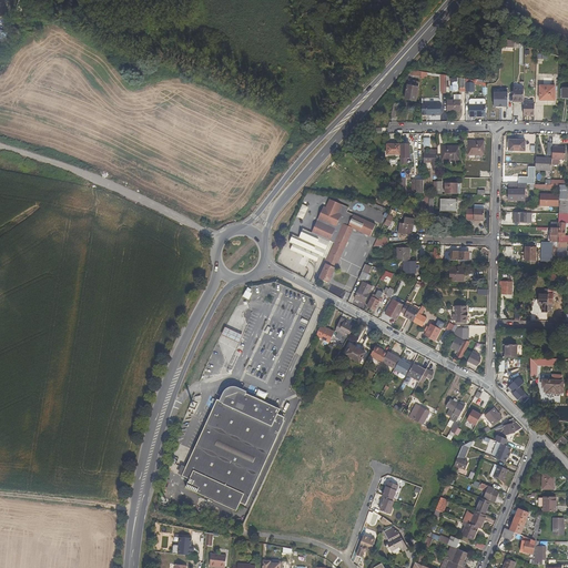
[(515,42),(501,38),(500,48),(514,48),(515,42)]
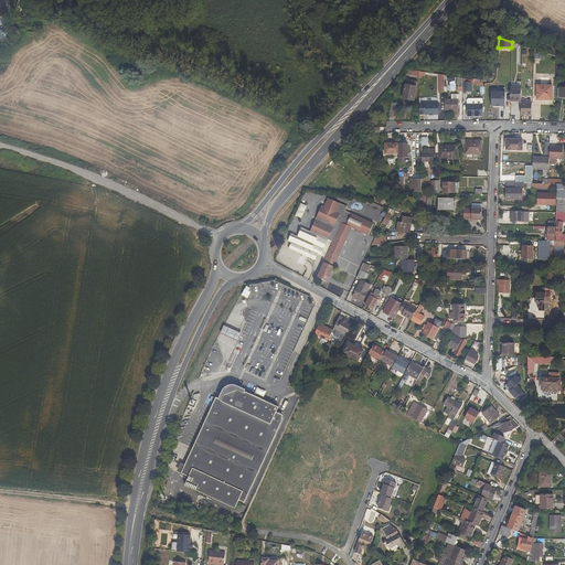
[(445,75),(445,91),(447,91),(447,86),(448,86),(448,91),(456,89),(455,77),(445,75)]
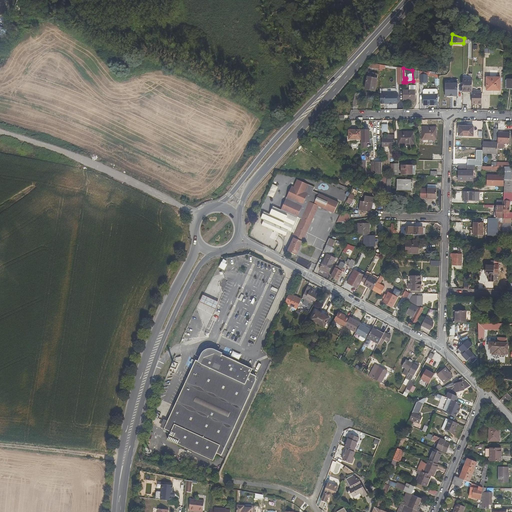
[(365,89),(375,91),(378,74),(368,72),(365,89)]
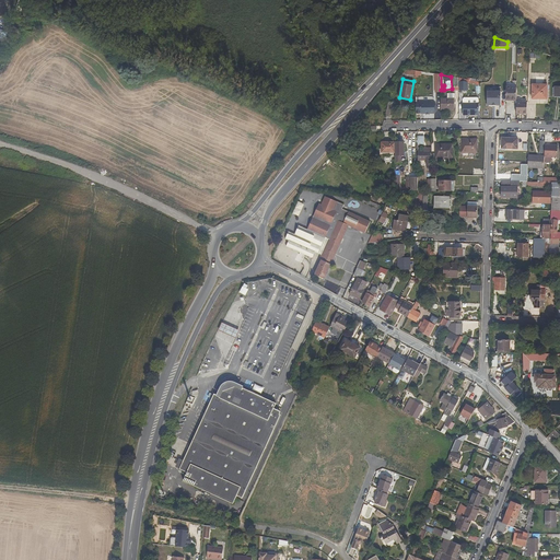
[(467,91),(467,80),(458,79),(458,86),(458,91),(467,91)]
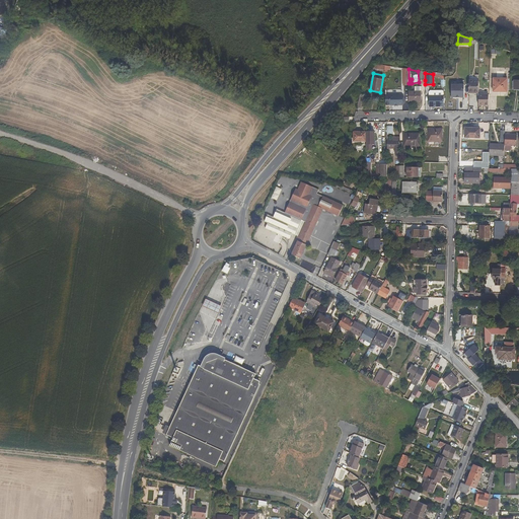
[(506,91),(506,79),(494,79),(494,91),(506,91)]
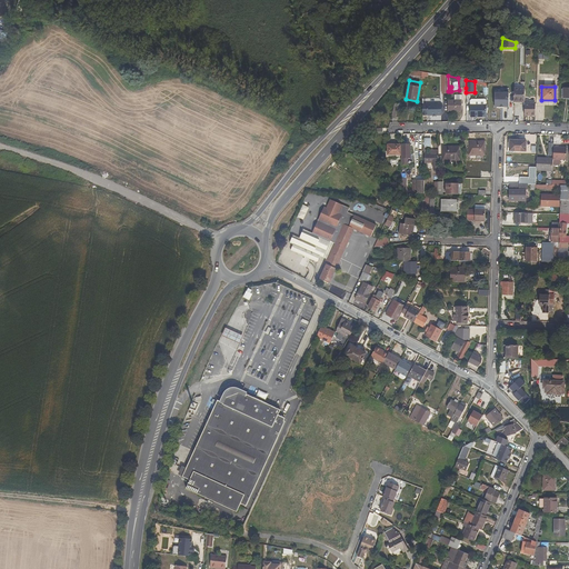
[(519,100),(519,102),(525,102),(525,89),(515,89),(513,100),(519,100)]
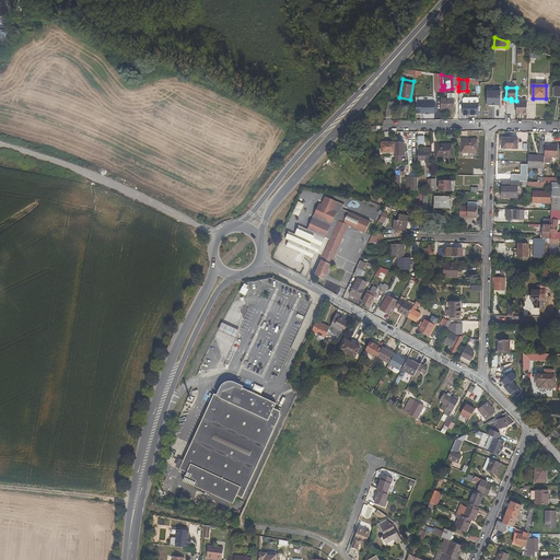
[(501,105),(501,92),(487,92),(487,105),(501,105)]
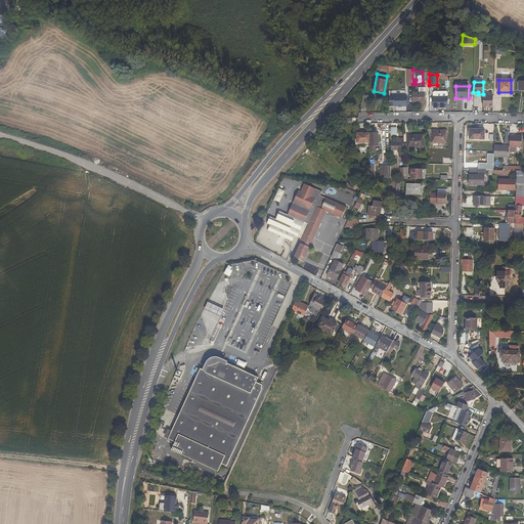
[(425,102),(425,92),(412,92),(412,102),(425,102)]
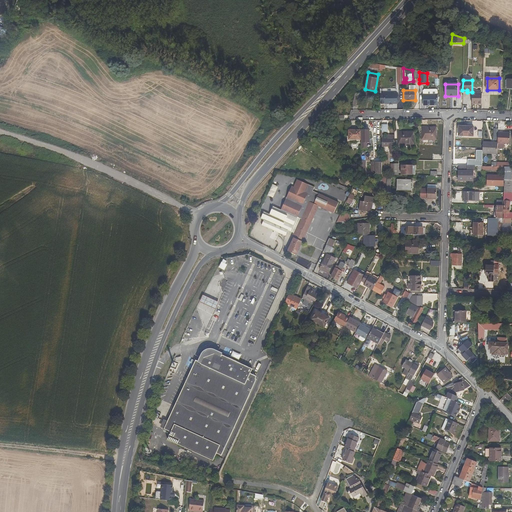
[(361,94),(356,92),(352,106),(358,107),(361,94)]
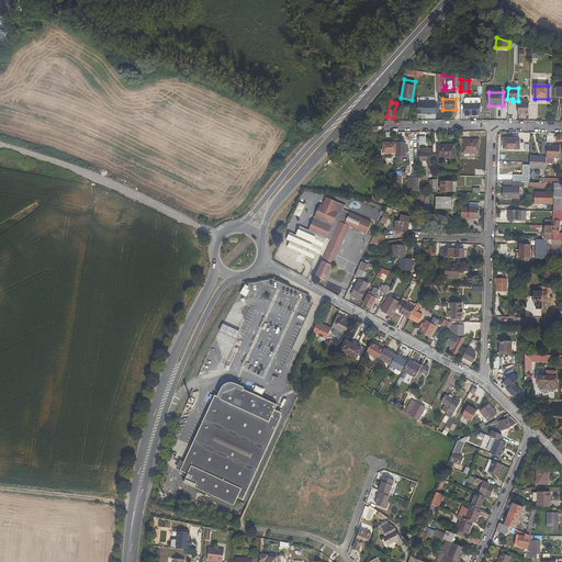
[(422,114),(436,114),(436,102),(417,102),(417,112),(422,112),(422,114)]
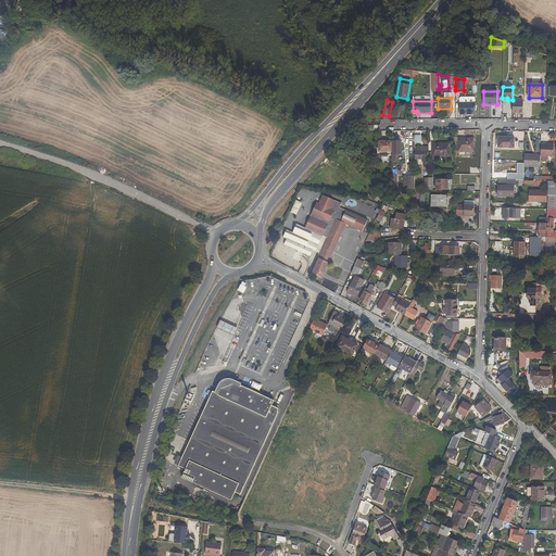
[(513,101),(513,113),(522,113),(523,102),(513,101)]
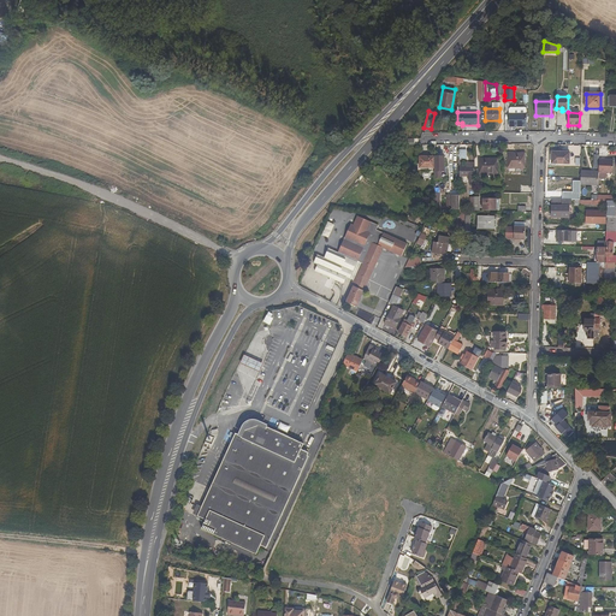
[(527,113),(509,113),(509,125),(514,125),(514,128),(520,128),(520,125),(527,125),(527,113)]
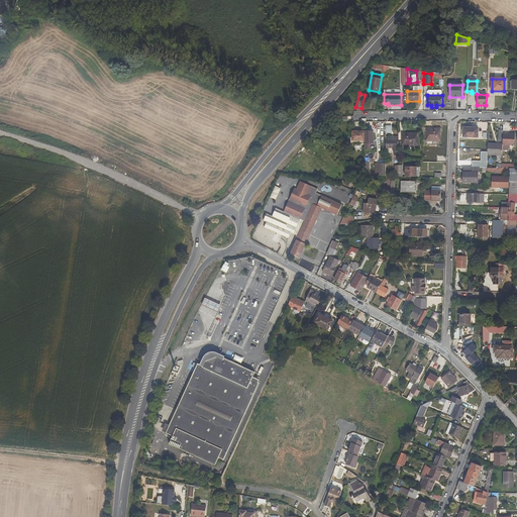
[(398,139),(391,139),(388,139),(388,133),(390,133),(390,126),(386,126),(386,148),(398,148),(398,142),(398,139)]
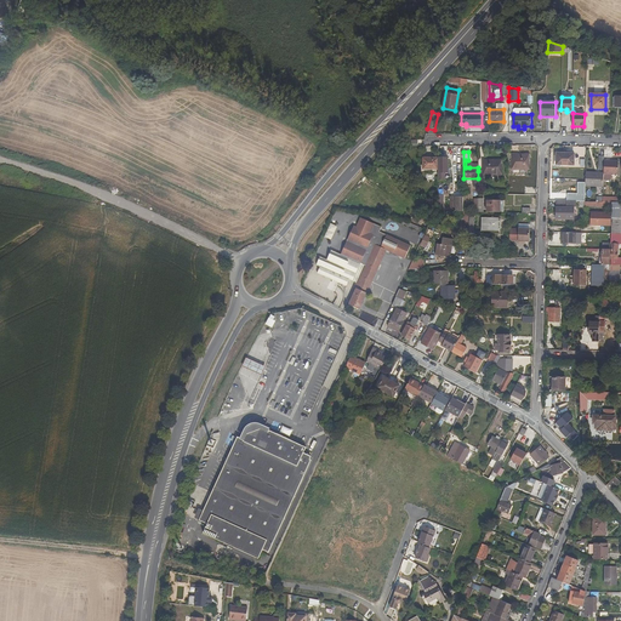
[(574,165),(574,153),(557,153),(556,165),(574,165)]
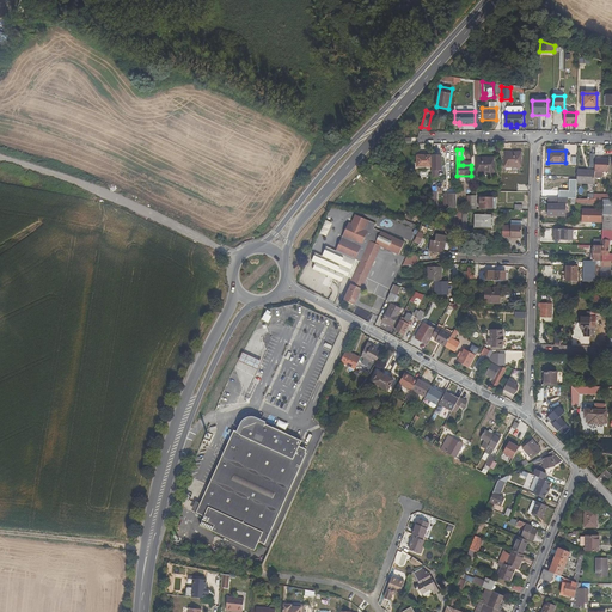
[(505,152),(505,167),(521,167),(521,152),(505,152)]
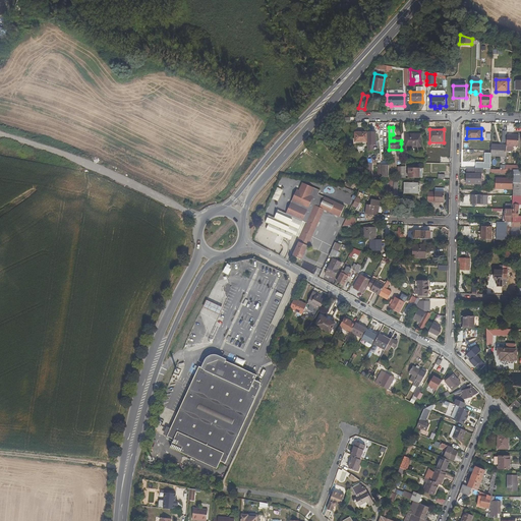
[(355,132),(355,141),(368,142),(368,132),(355,132)]
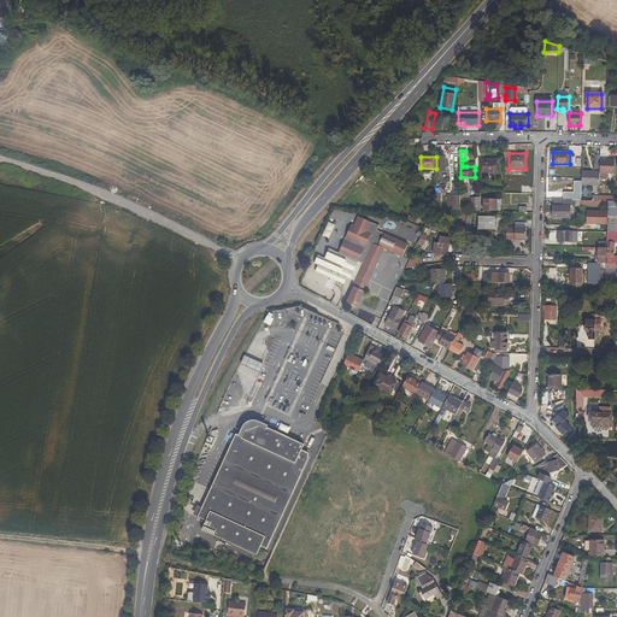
[(445,166),(445,157),(436,157),(436,169),(435,180),(440,180),(440,166),(445,166)]
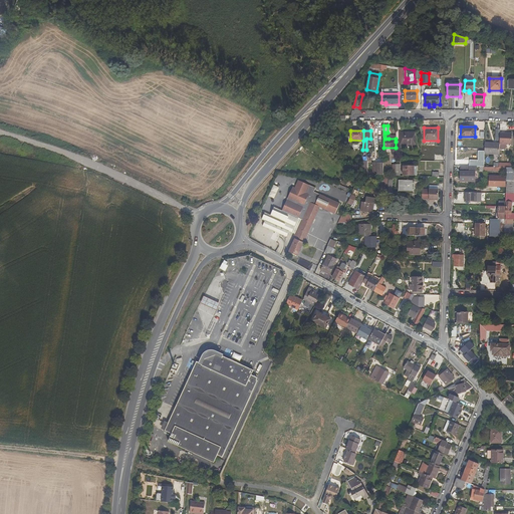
[(396,148),(400,148),(400,146),(416,145),(416,133),(400,133),(400,141),(396,142),(396,148)]
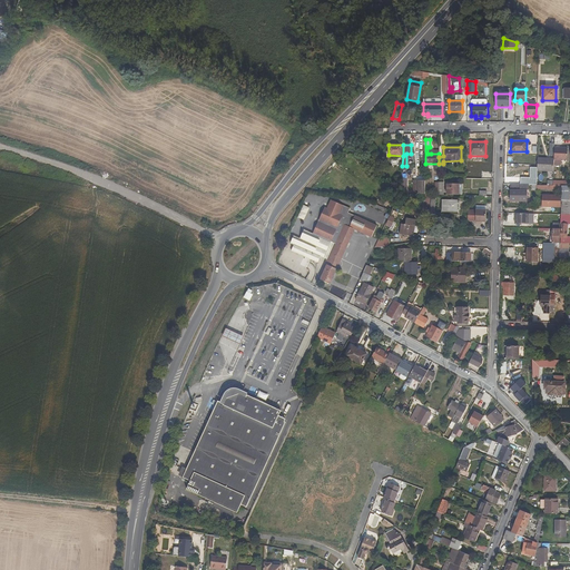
[(554,158),(554,160),(567,160),(568,148),(554,148),(554,151),(554,158)]
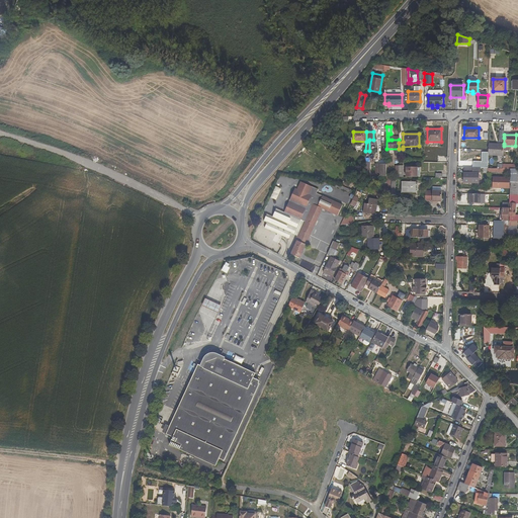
[(488,154),(488,156),(503,156),(504,146),(504,144),(489,144),(488,154)]
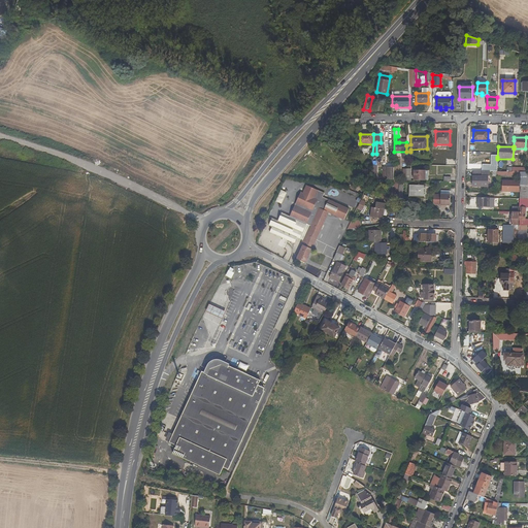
[(393,179),(393,168),(384,168),(383,179),(393,179)]
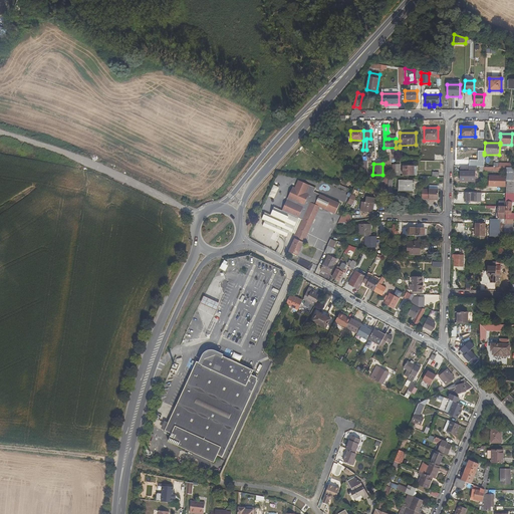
[(414,166),(403,166),(403,176),(414,176),(414,166)]
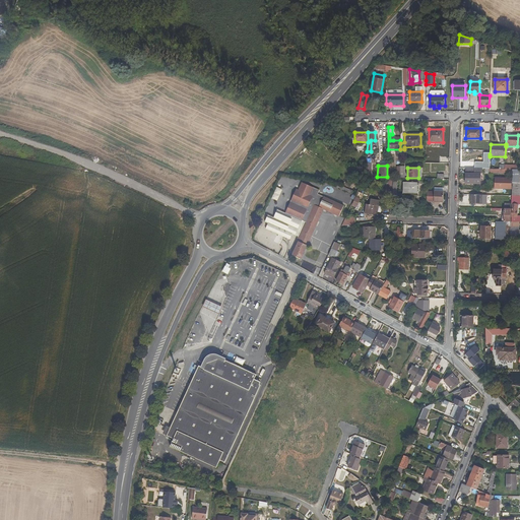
[(473,174),(466,174),(466,183),(473,183),(473,181),(476,181),(476,174),(473,174)]
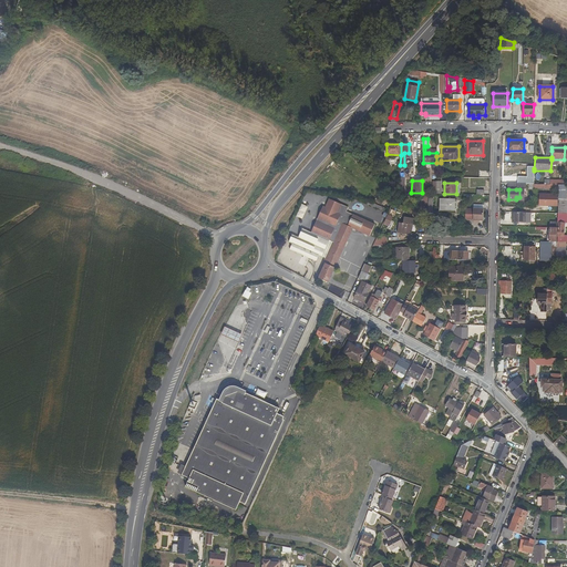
[(429,197),(429,194),(423,194),(419,193),(419,196),(421,196),(421,202),(428,203),(429,197)]
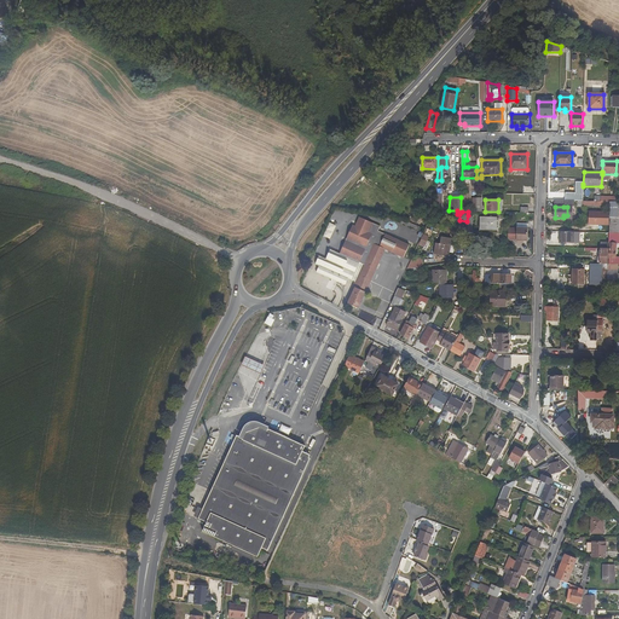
[(609,212),(589,212),(589,224),(608,225),(609,212)]
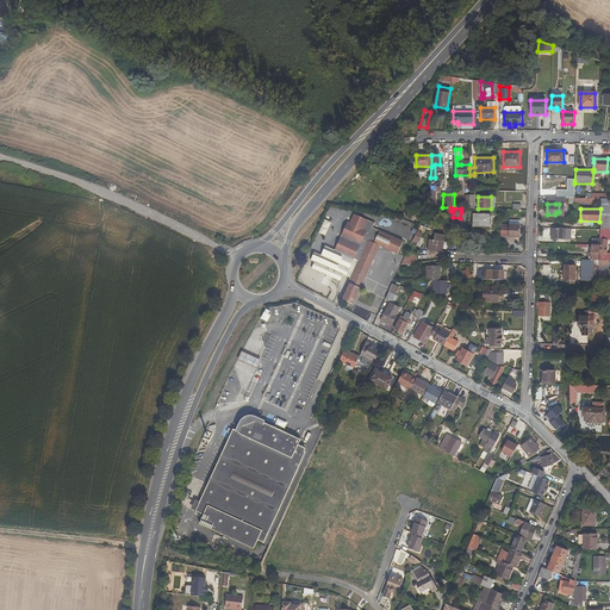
[(367,226),(371,218),(356,211),(353,219),(367,226)]
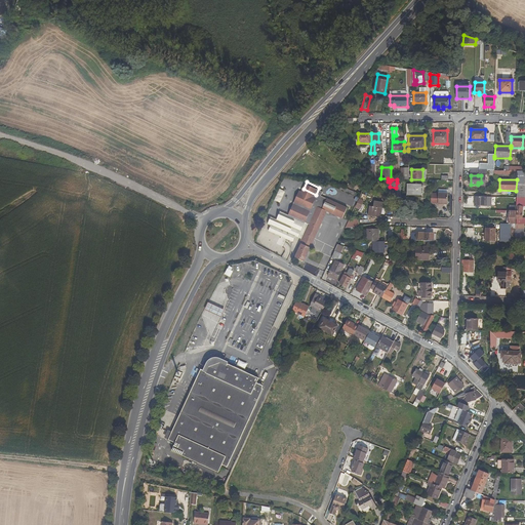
[(421,195),(421,185),(407,185),(407,195),(421,195)]
